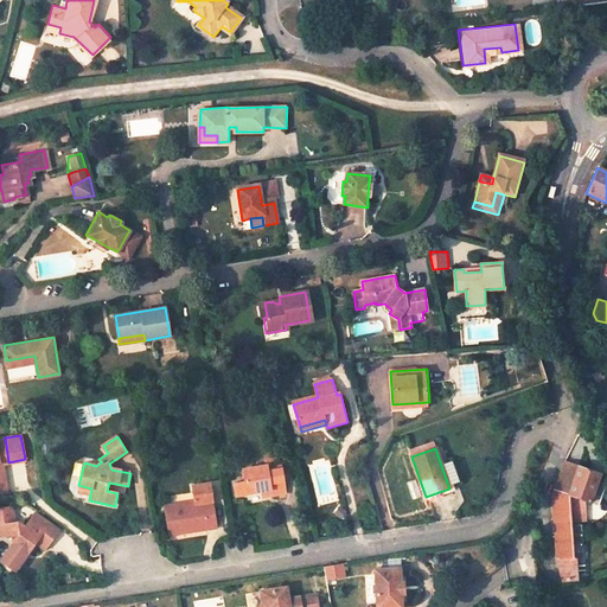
[(268,464),(243,468),(244,480),(235,481),(237,493),(262,490),(272,489),(273,494),(288,492),(282,461),(281,455),(266,458),(268,464)]
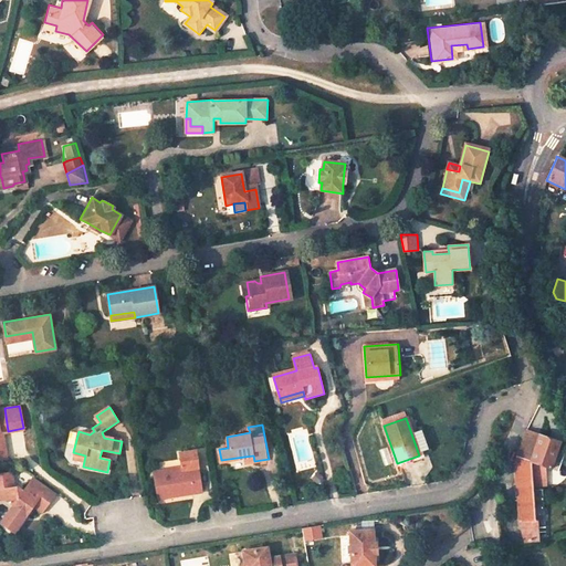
[(548,470),(555,441),(526,431),(522,443),(514,462),(514,463),(516,494),(517,521),(524,544),(535,542),(527,464),(548,470)]
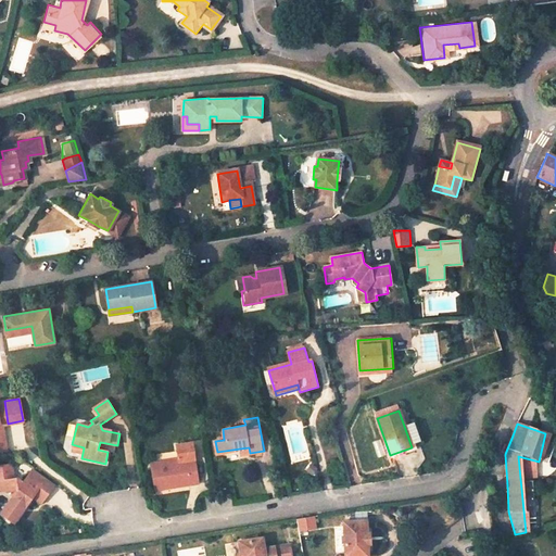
[(67,427),(64,446),(71,447),(74,427),(67,427)]
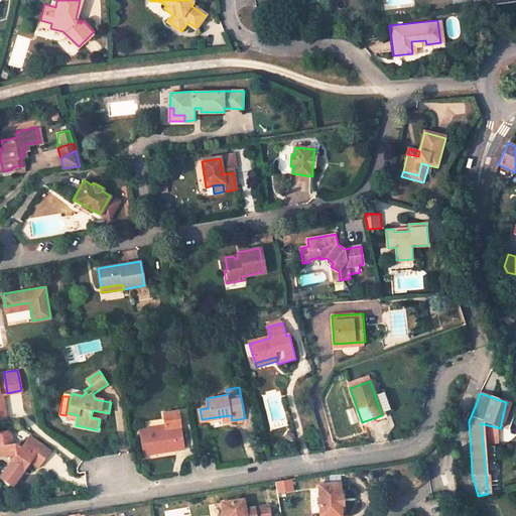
[(165,428),(139,432),(142,455),(183,448),(180,427),(179,422),(178,414),(177,410),(163,412),(164,424),(165,428)]
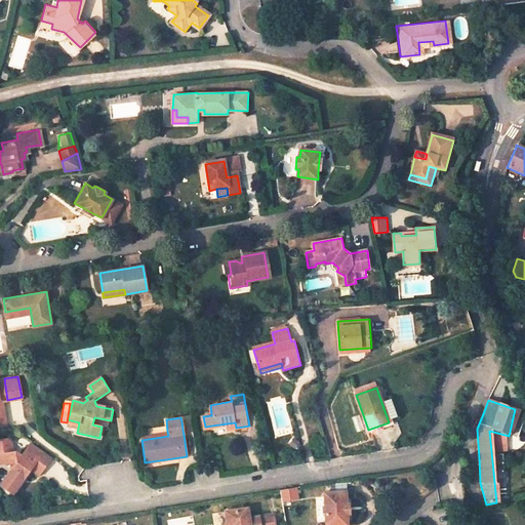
[(142,440),(168,436),(167,432),(140,436),(142,440)]
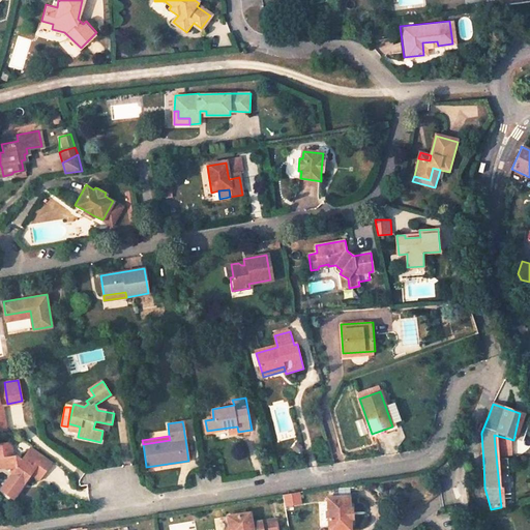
[(16,495),(31,473),(30,472),(35,464),(45,471),(50,464),(29,448),(21,460),(15,455),(11,455),(9,441),(0,442),(0,457),(0,460),(0,459),(0,470),(4,470),(10,474),(3,486),(16,495)]
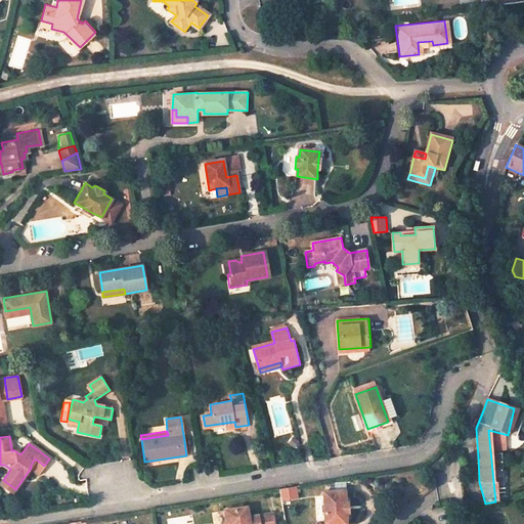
[(44,466),(35,459),(30,467),(31,468),(38,474),(44,466)]
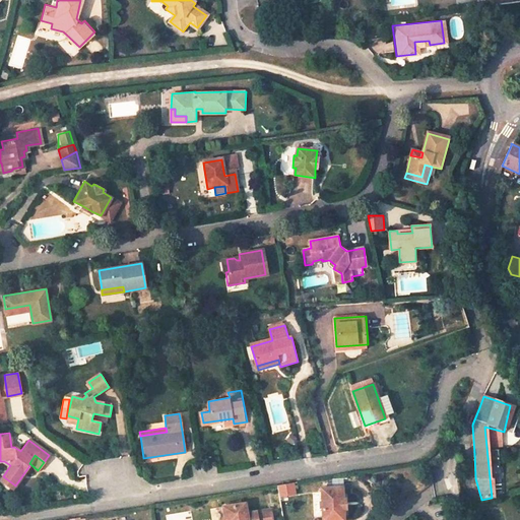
[(278,484),(279,497),(297,494),(295,482),(278,484)]
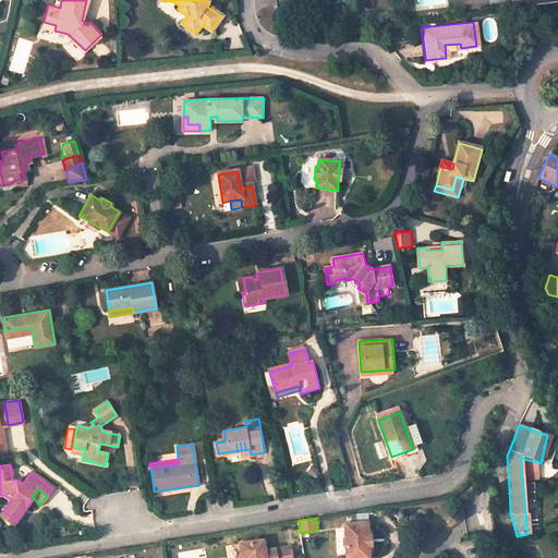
[(371,546),(371,535),(367,535),(367,523),(344,524),(346,557),(368,557),(368,546),(371,546)]
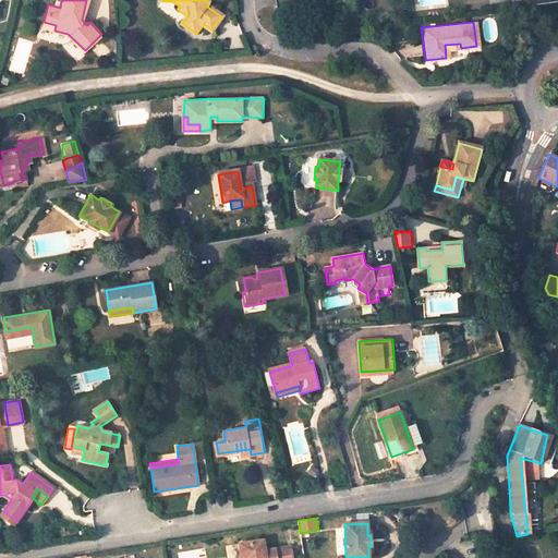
[(292,557),(290,545),(263,550),(262,540),(239,543),(241,557),(292,557)]
